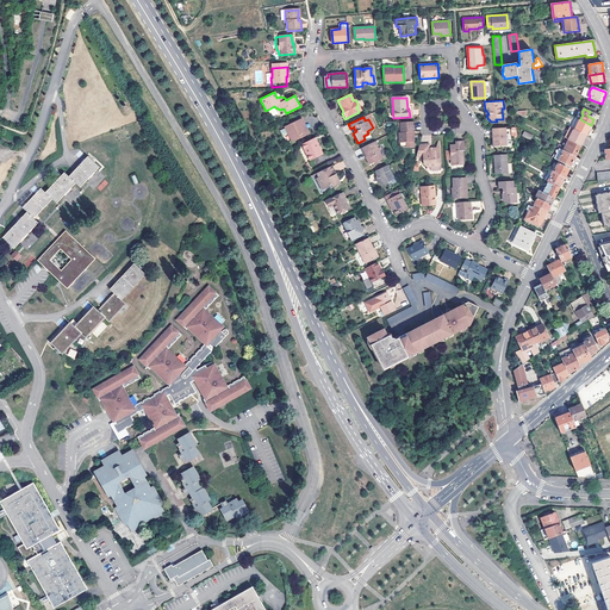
[(577,124),(574,129),(586,136),(591,125),(580,119),(579,119),(577,124)]
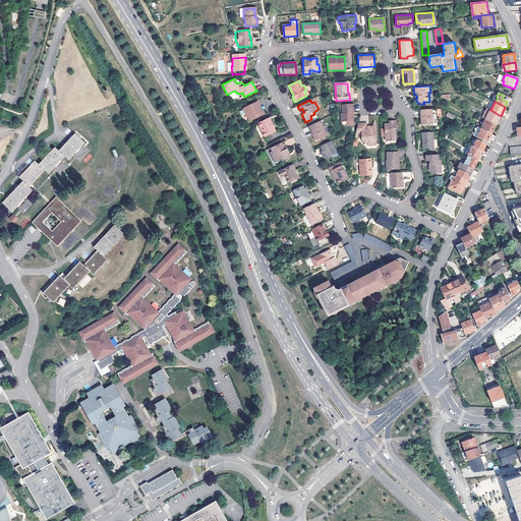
[(263,115),(256,103),(242,110),(248,121),(263,115)]
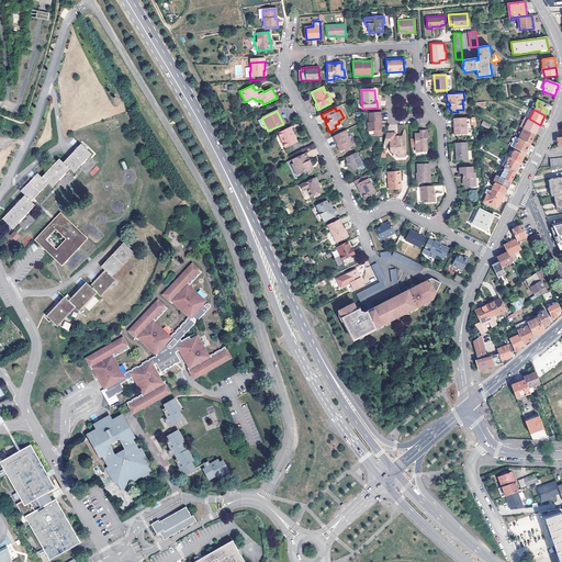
[(368,132),(379,131),(379,122),(381,122),(380,112),(367,113),(368,132)]
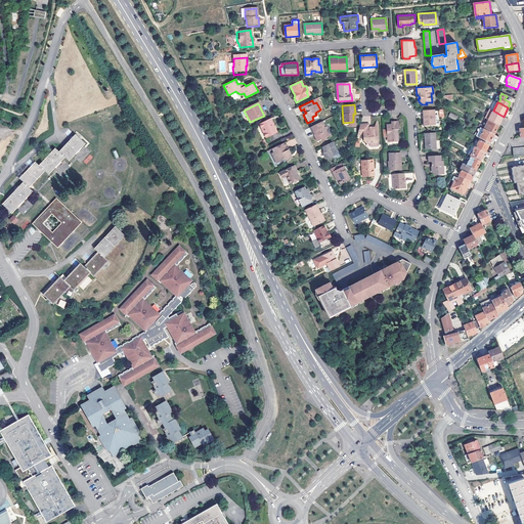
[(433,108),(422,110),(423,118),(424,118),(425,125),(434,124),(433,108)]
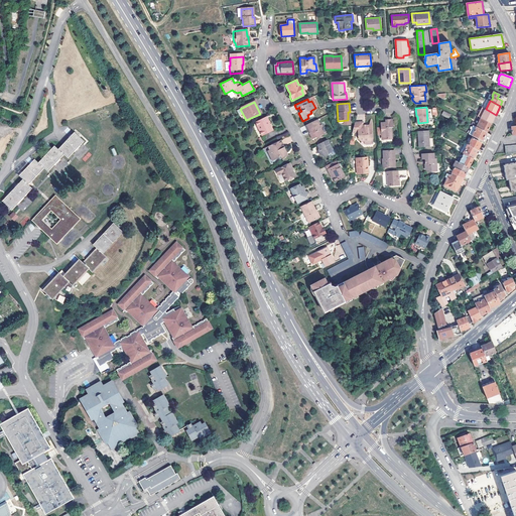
[(481,118),(491,123),(495,116),(496,115),(486,109),(485,109),(481,118)]
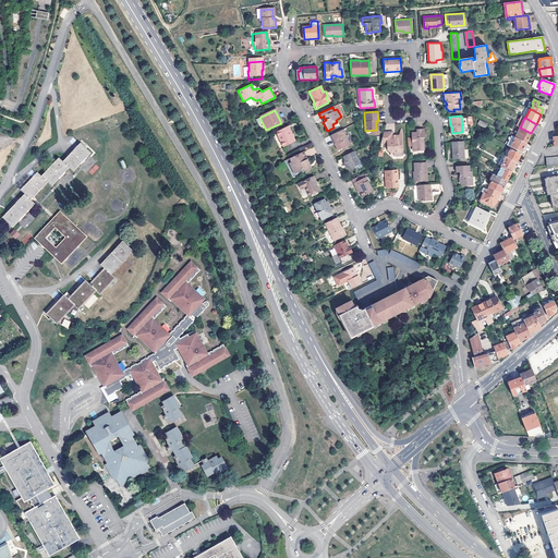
[(519,130),(514,137),(526,144),(531,133),(520,128),(517,126),(516,129),(519,130)]
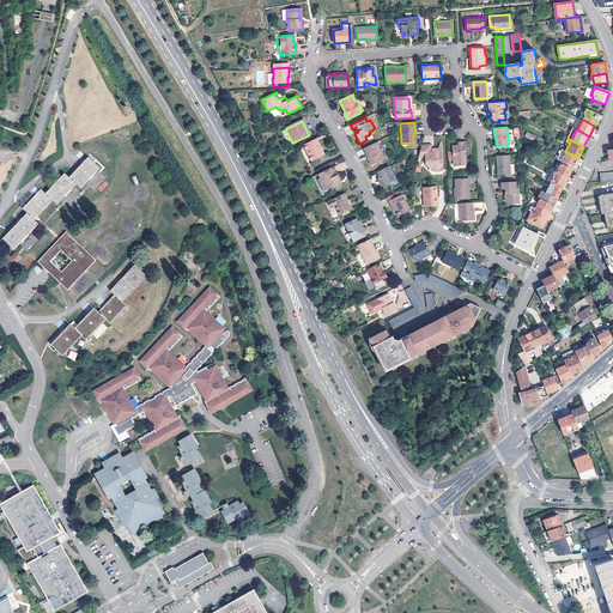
[(317,147),(314,140),(302,146),(310,162),(323,155),(319,146),(317,147)]
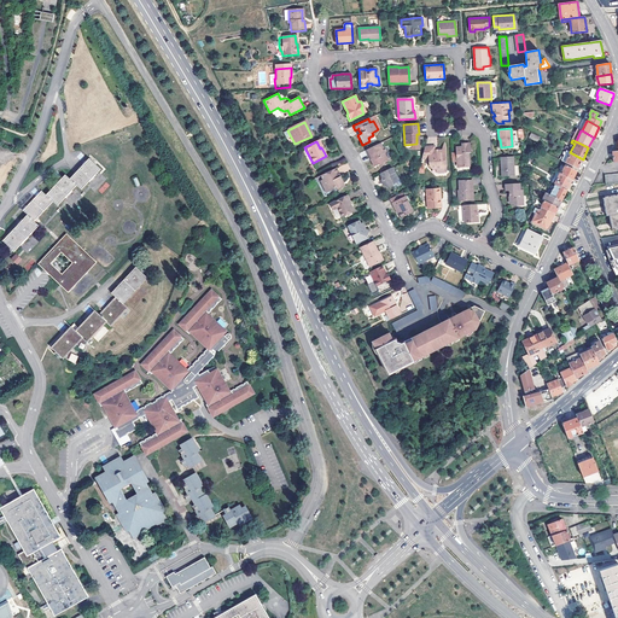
[(372,157),(375,165),(388,159),(382,149),(383,149),(380,143),(366,150),(368,156),(371,155),(372,157)]
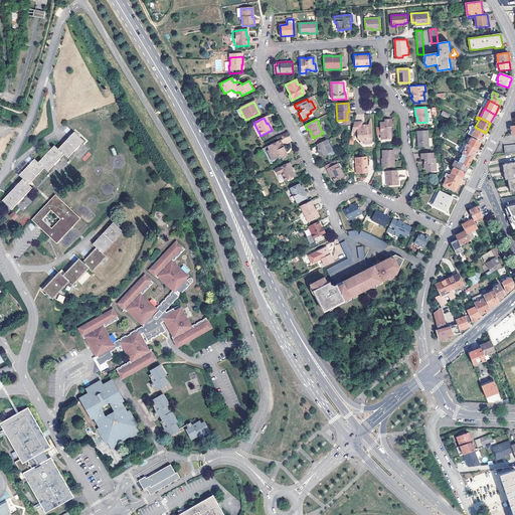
[(382,123),(380,123),(380,128),(380,135),(381,138),(386,138),(386,139),(390,139),(390,128),(391,128),(390,120),(385,120),(385,124),(384,124),(383,124),(382,123)]
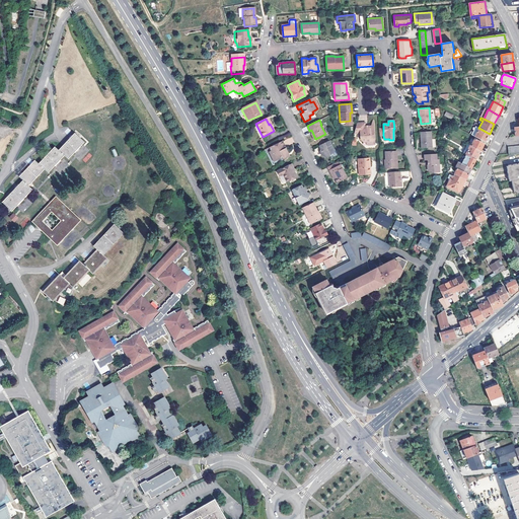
[(365,124),(356,124),(354,134),(360,134),(361,139),(363,142),(366,142),(366,146),(374,145),(374,143),(373,142),(373,140),(374,140),(373,127),(368,127),(368,128),(367,128),(365,128),(365,124)]
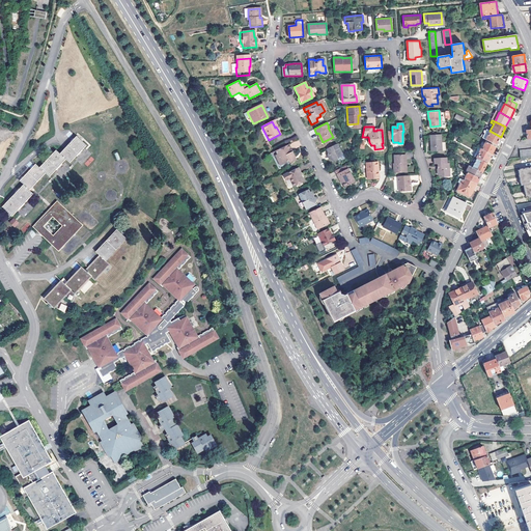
[(485,140),(496,145),(501,137),(490,131),(485,140)]
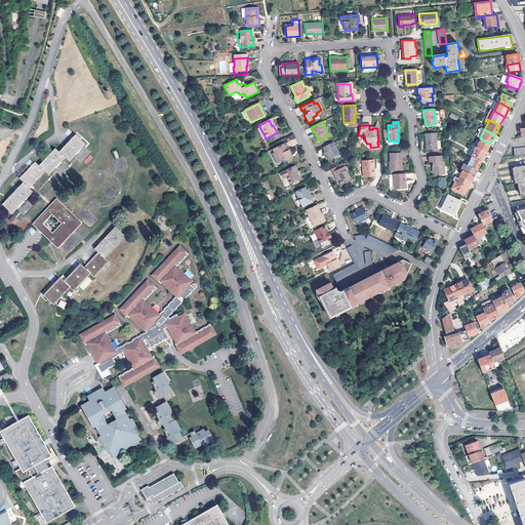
[(436,133),(425,133),(426,151),(437,150),(437,142),(436,133)]
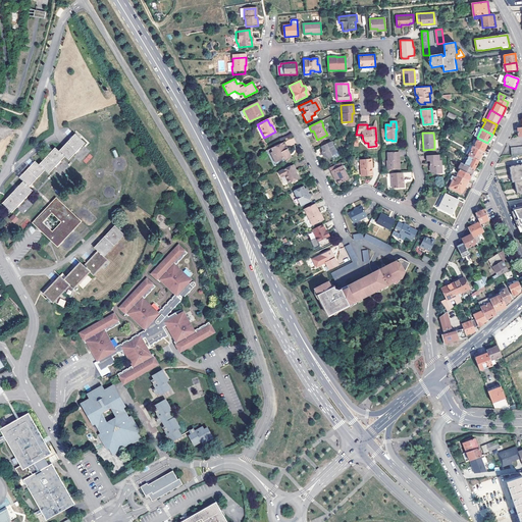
[(2,203),(12,213),(33,191),(30,188),(45,170),(49,174),(65,157),(69,160),(86,143),(75,134),(63,146),(59,151),(55,147),(50,153),(39,164),(35,161),(22,174),(19,178),(22,181),(16,188),(2,203)]
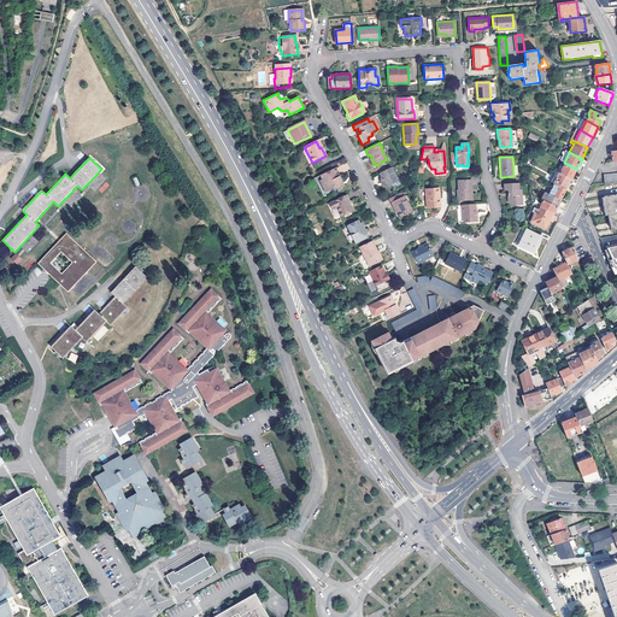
[(338,168),(340,174),(350,169),(347,163),(338,168)]
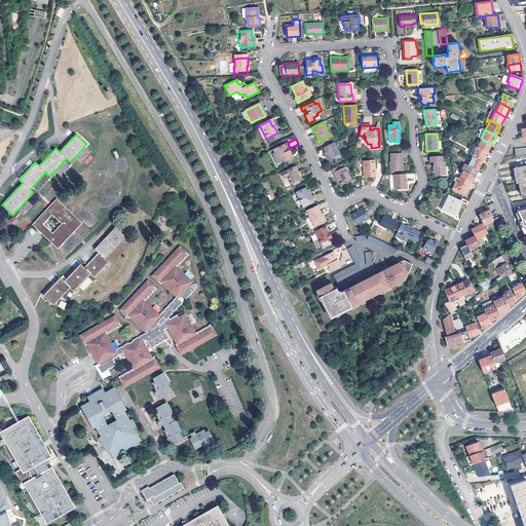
[(481,142),(478,148),(487,153),(489,149),(490,149),(491,148),(490,147),(490,146),(481,142)]
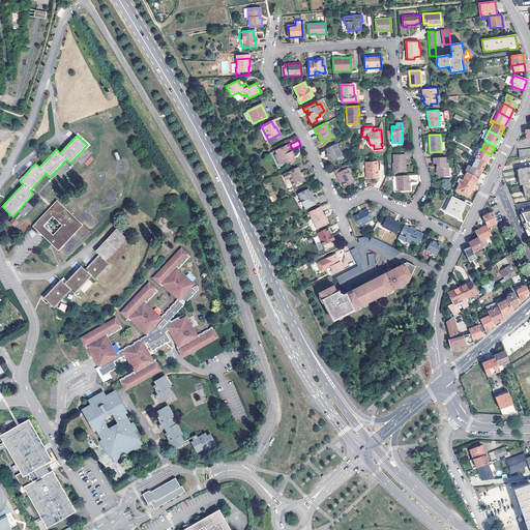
[(289,152),(291,151),(288,144),(274,151),(276,154),(277,156),(281,164),(288,160),(288,163),(292,160),(291,157),(292,157),(290,154),(289,152)]
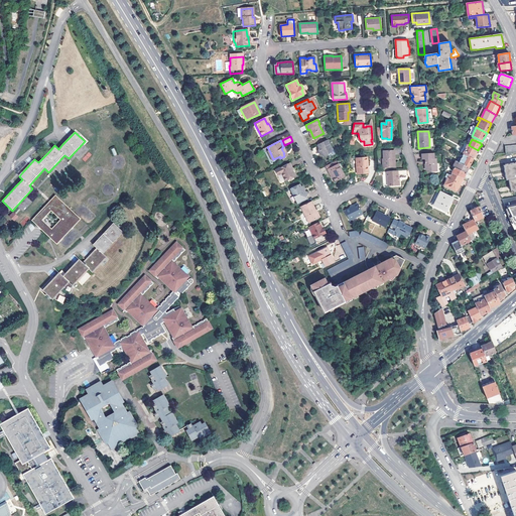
[(328,140),(317,144),(318,148),(318,150),(319,152),(320,151),(323,155),(326,156),(329,155),(328,153),(331,151),(332,149),(328,140)]
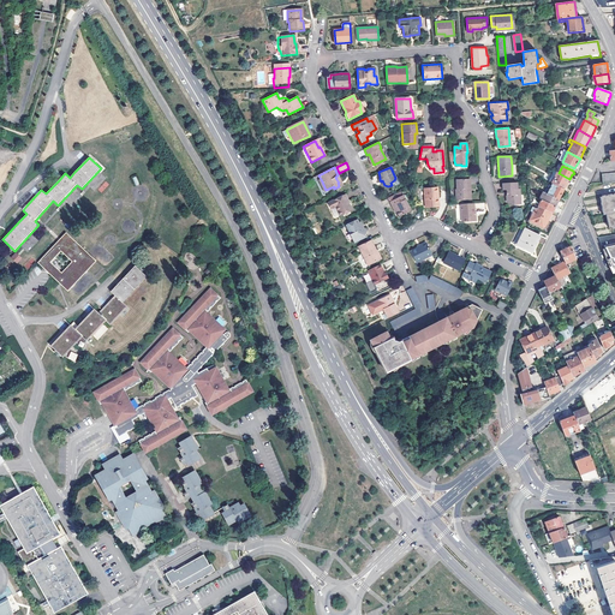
[(553,184),(563,190),(569,179),(559,173),(557,173),(554,179),(551,178),(549,181),(553,184)]
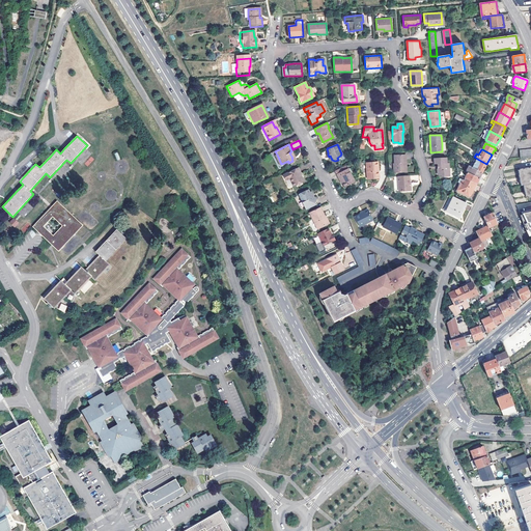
[(520,150),(521,159),(530,157),(530,149),(521,151),(521,150),(520,150)]
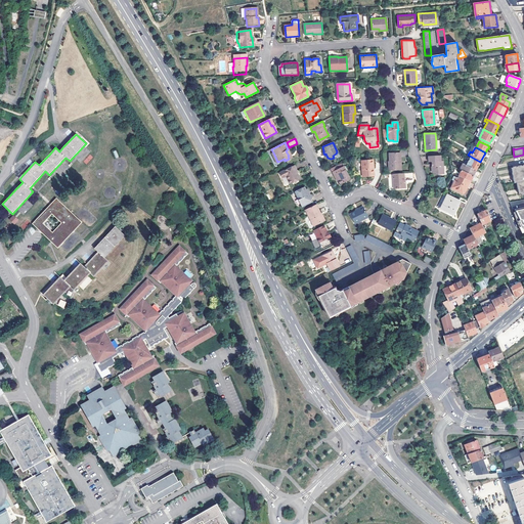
[(389,170),(399,169),(399,161),(401,161),(400,154),(389,154),(389,162),(388,162),(389,170)]
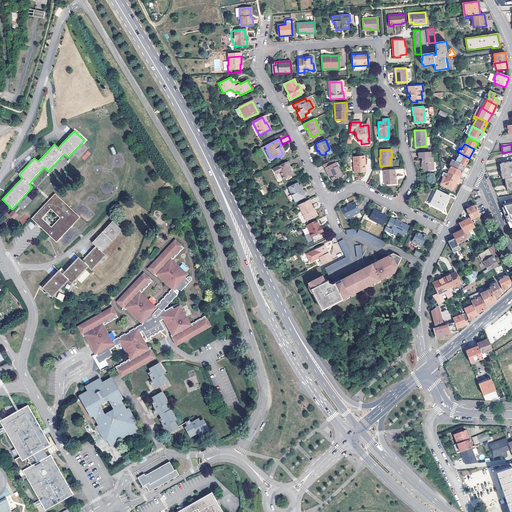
[(81,158),(84,161),(91,154),(88,151),(81,158)]
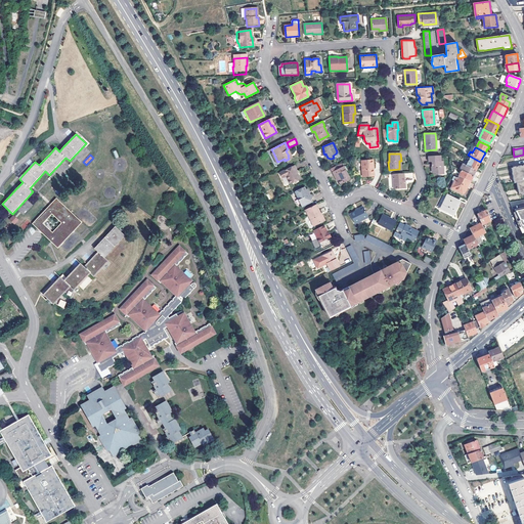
[(463,164),(467,166),(471,157),(468,155),(463,164)]
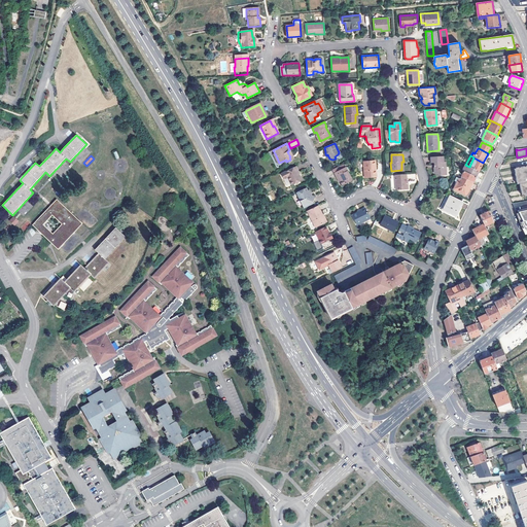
[(443,156),(430,157),(431,163),(434,163),(434,167),(434,173),(440,175),(447,175),(445,162),(444,162),(443,156)]
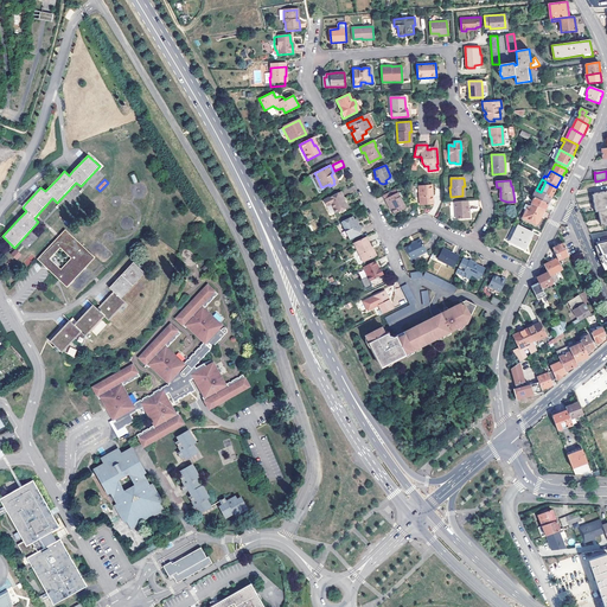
[(545,181),(541,192),(551,198),(556,187),(545,181)]
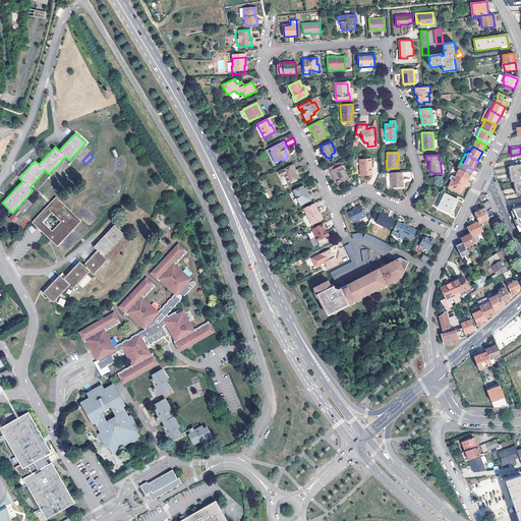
[(370,160),(359,161),(360,174),(371,173),(370,160)]
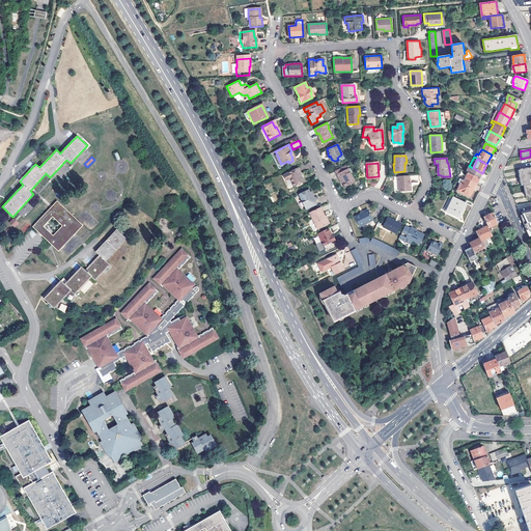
[(348,173),(347,169),(348,169),(346,165),(334,171),(339,183),(341,182),(342,183),(344,187),(355,180),(351,172),(348,173)]
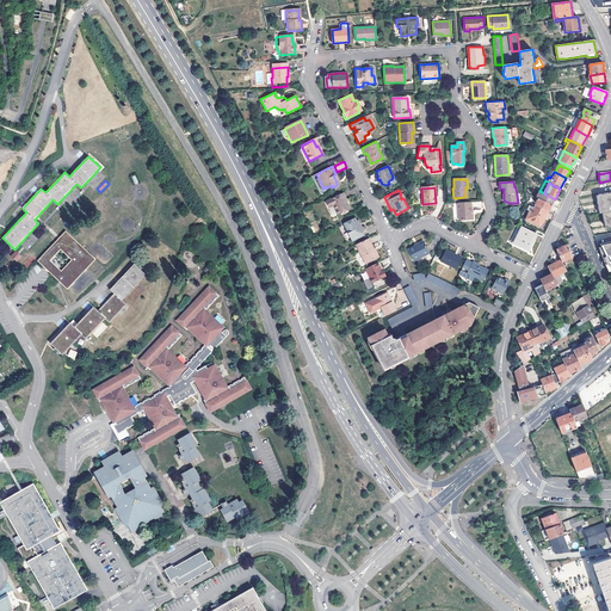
[(538,199),(551,205),(555,199),(544,193),(539,191),(536,198),(538,199)]
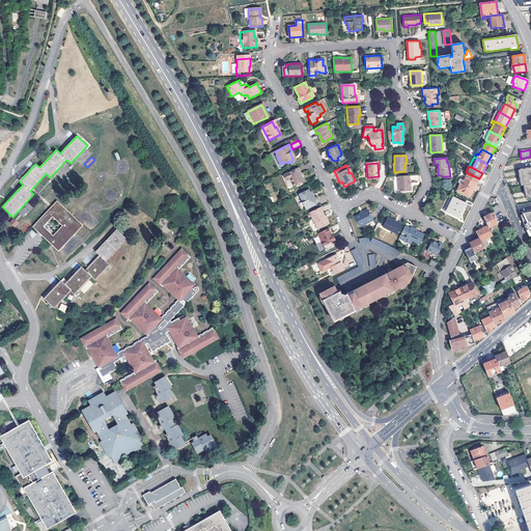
[(530,166),(530,167),(530,168),(528,168),(520,169),(520,170),(521,174),(519,175),(521,186),(523,186),(524,191),(526,191),(527,197),(530,196),(530,166)]
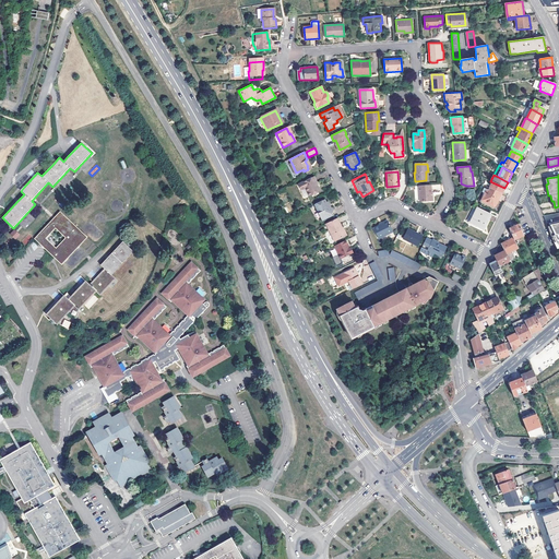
[(313,177),(297,185),(300,190),(304,188),(308,197),(320,191),(316,182),(317,182),(313,177)]
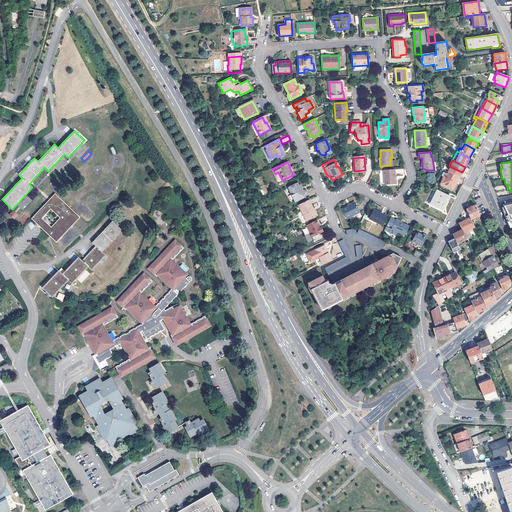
[(448,172),(449,173),(459,177),(462,172),(451,167),(448,172)]
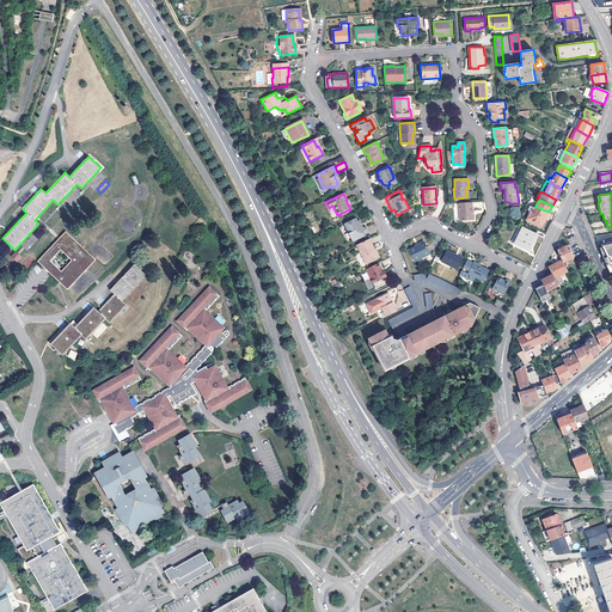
[(471,210),(472,210),(472,202),(459,203),(460,221),(472,220),(471,210)]
